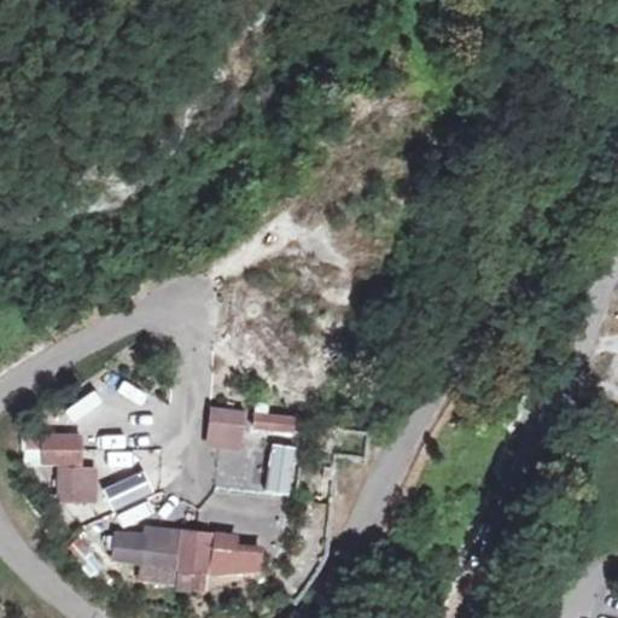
[(240,447),(244,413),(213,409),(209,443),(240,447)]
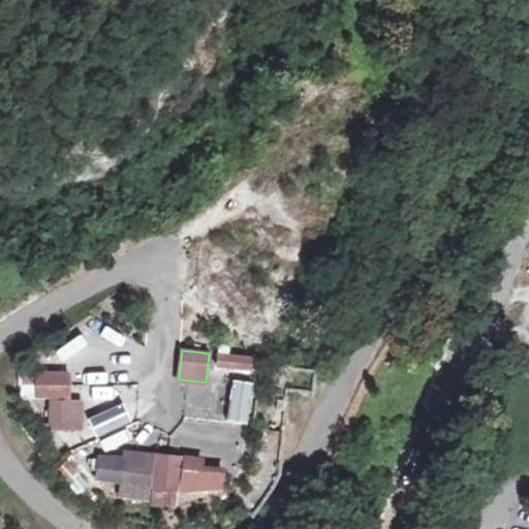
[(219,355),(218,367),(228,368),(229,356),(219,355)]
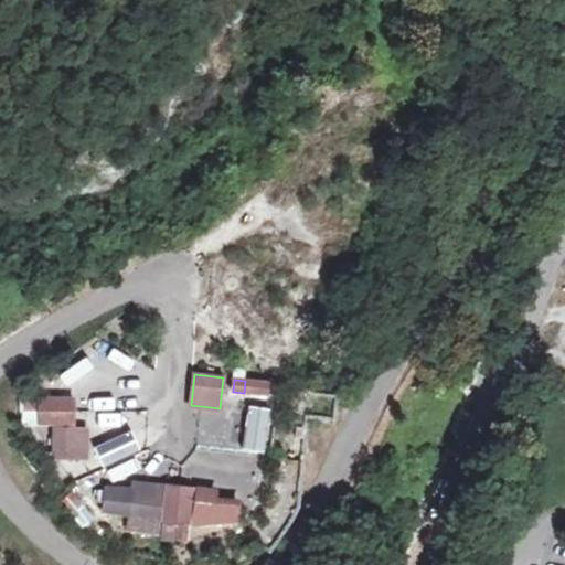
[(269,383),(245,381),(244,393),(268,395),(269,383)]
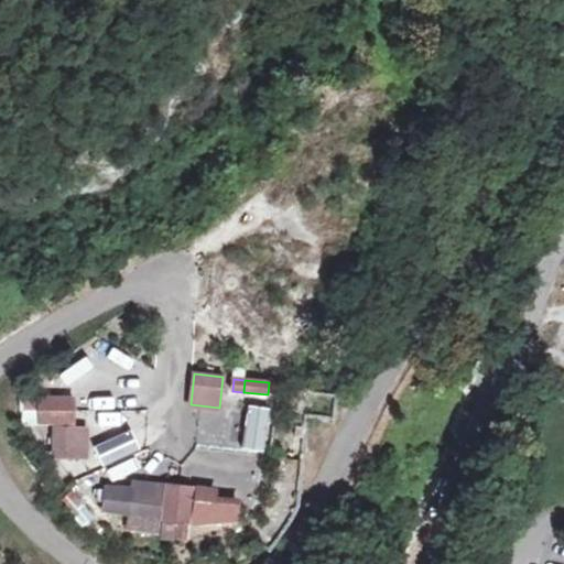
[(64,399),(40,398),(40,410),(64,411),(64,399)]
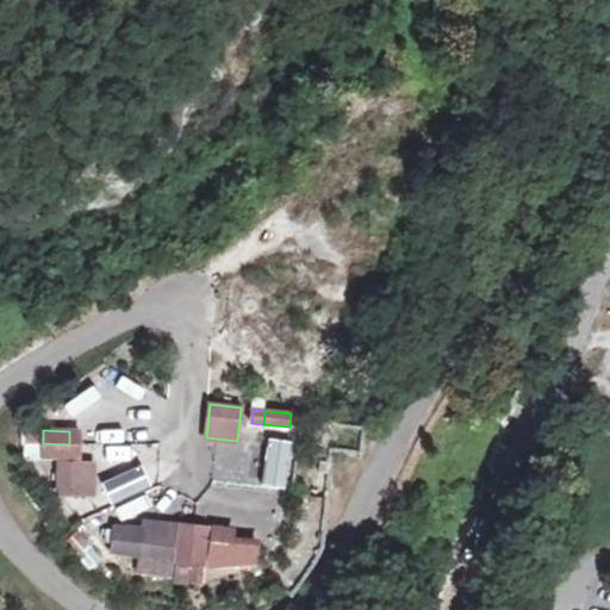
[(80,431),(69,431),(69,444),(80,444),(80,431)]
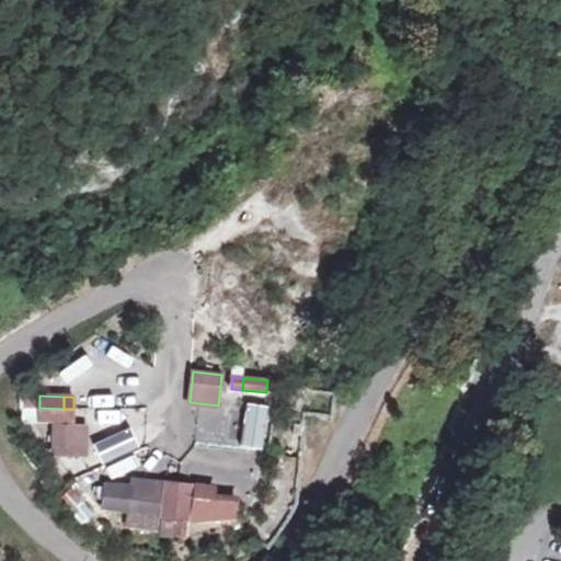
[(262,448),(268,408),(249,404),(242,445),(262,448)]
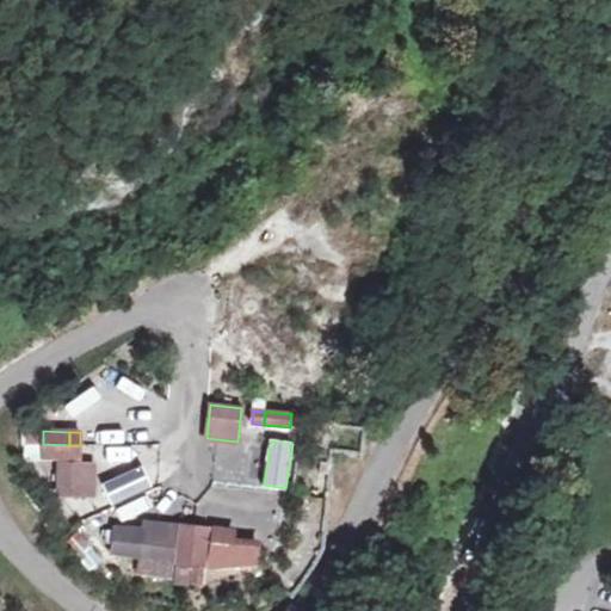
[(69,445),(43,444),(43,458),(68,458),(69,445)]
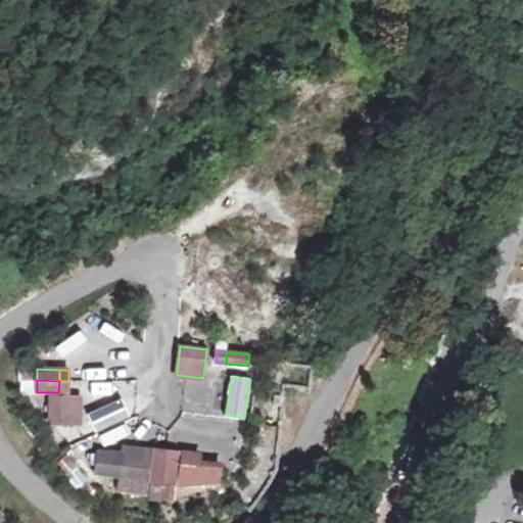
[(68,381),(59,381),(58,392),(68,392),(68,381)]
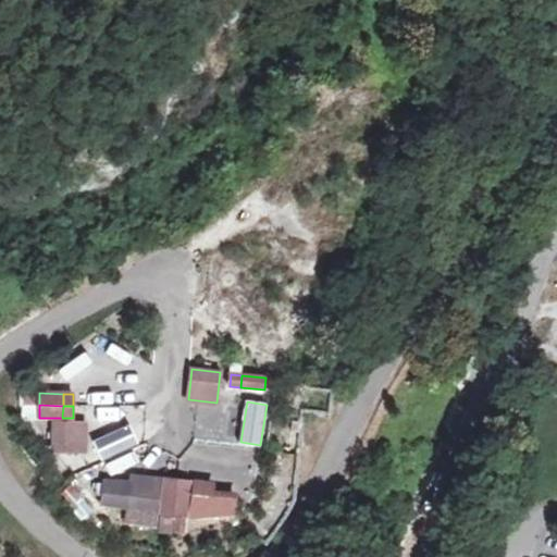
[(87,453),(87,423),(51,423),(51,453),(87,453)]
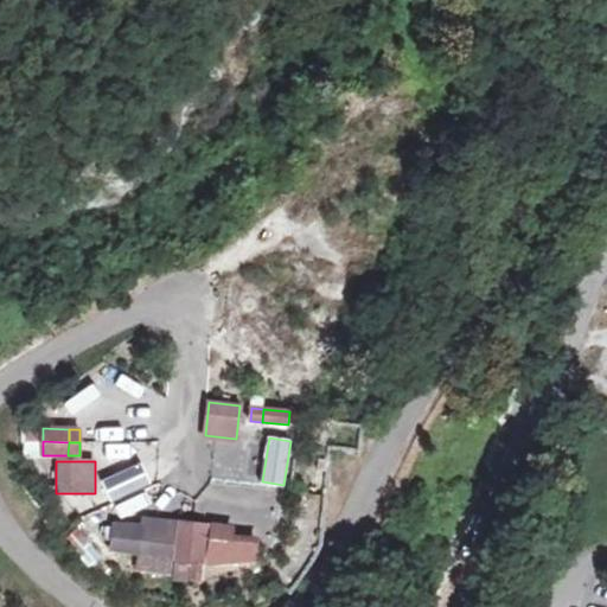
[(139,465),(104,483),(114,502),(148,484),(139,465)]
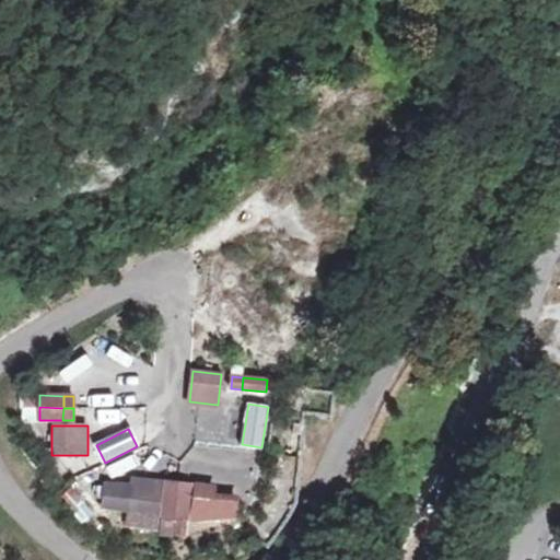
[(112,477),(138,466),(132,453),(105,465),(112,477)]
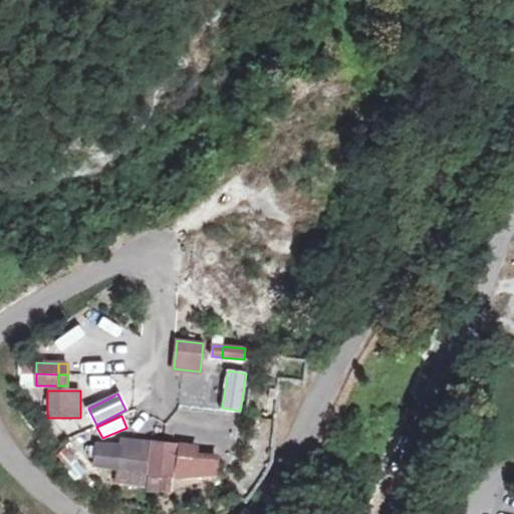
[(145,486),(150,443),(122,440),(121,444),(97,441),(94,468),(116,471),(114,483),(145,486)]
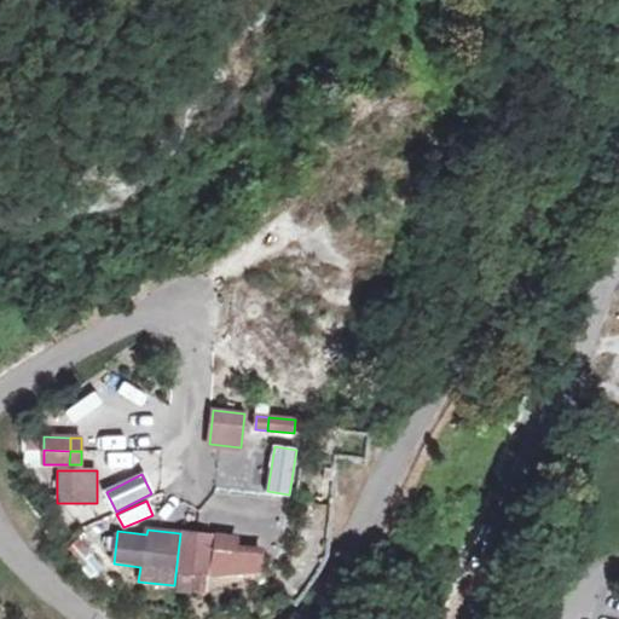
[(197,534),(184,533),(183,544),(196,545),(197,534)]
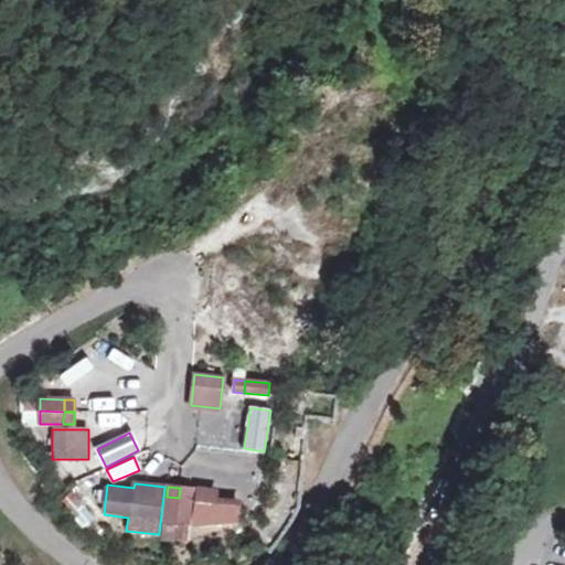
[(192,489),(180,488),(179,498),(191,500),(192,489)]
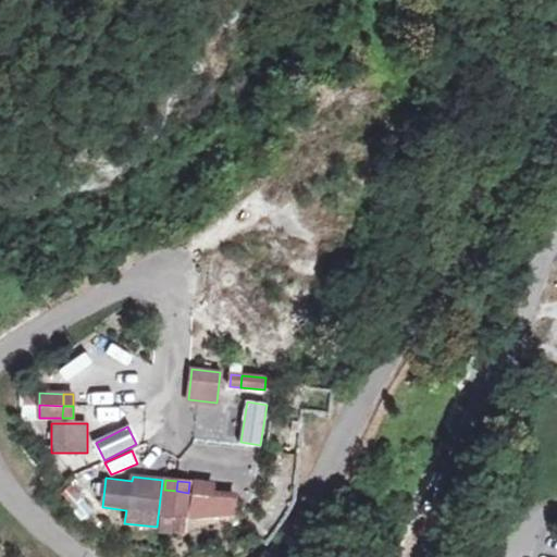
[(215,484),(194,481),(190,518),(236,515),(236,494),(214,491),(215,484)]
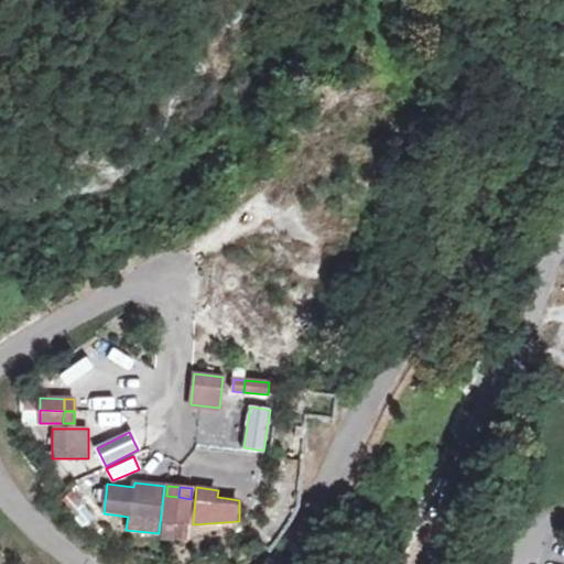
[(166,496),(164,520),(176,521),(179,497),(166,496)]
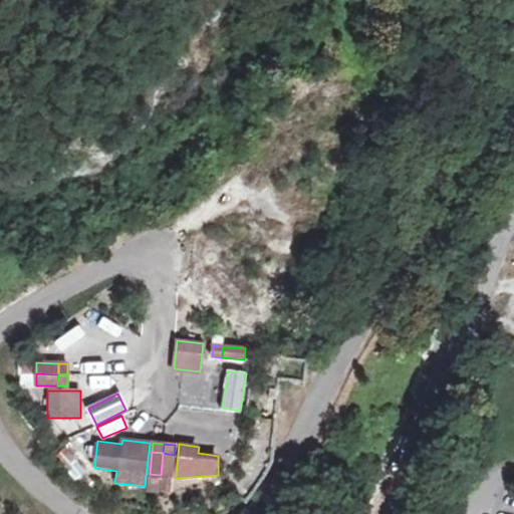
[(163,453),(161,475),(172,476),(174,455),(163,453)]
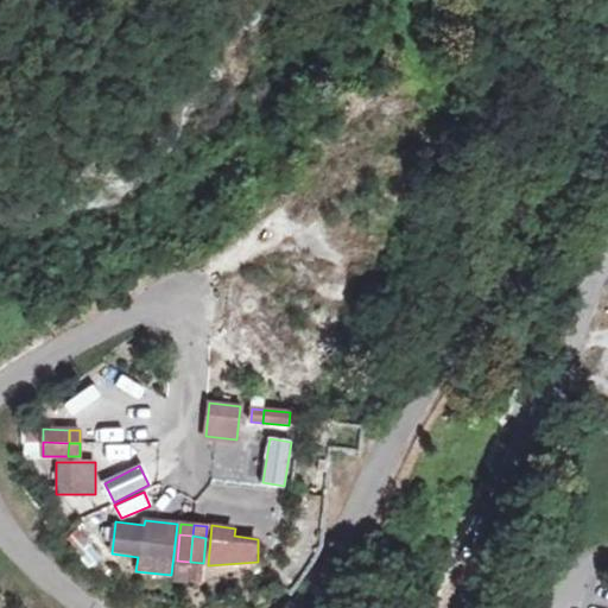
[(177,563),(175,582),(202,583),(203,565),(177,563)]
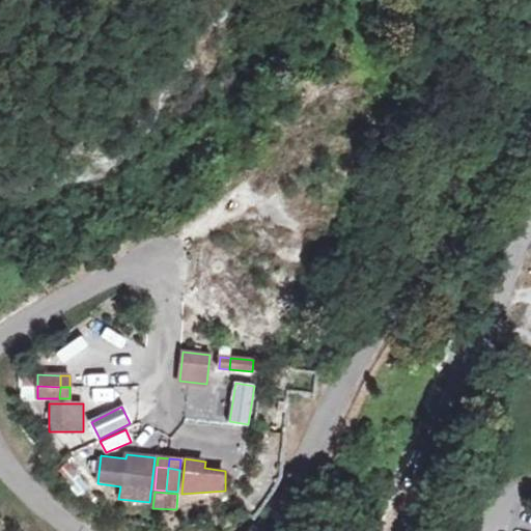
All buildings are outlined.
